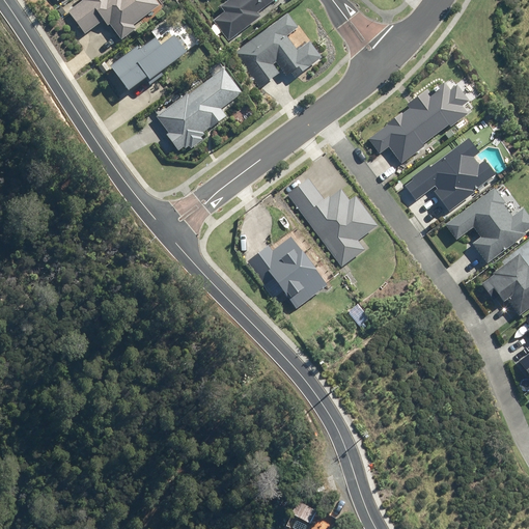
[(83,0),(68,10),(86,33),(103,20),(107,26),(110,24),(121,38),(136,28),(133,25),(159,4),(156,0),(83,0)]
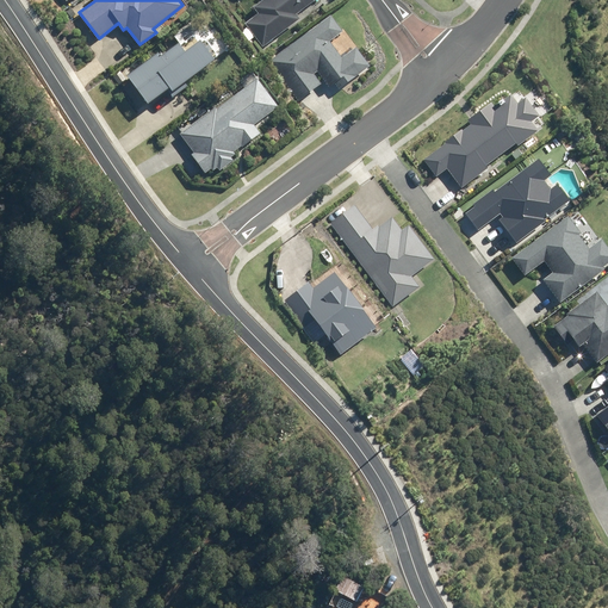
[(259,13),(247,22),(264,45),(299,19),(296,14),(314,0),(262,0),(254,6),(259,13)]
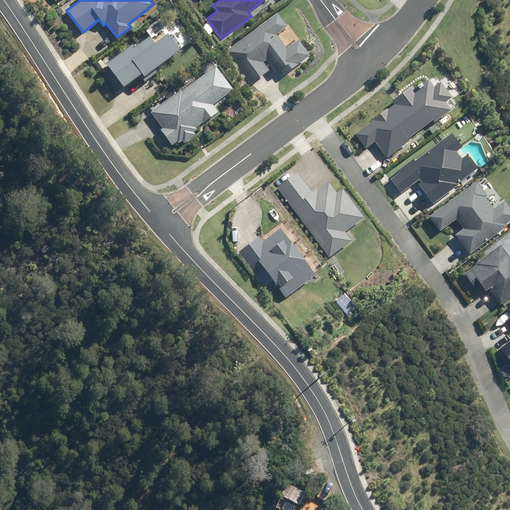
[(278,12),(228,50),(252,82),(269,70),(263,62),(266,59),(276,72),(280,69),(284,75),(310,55),(298,40),(287,48),(277,34),(288,26),(278,12)]
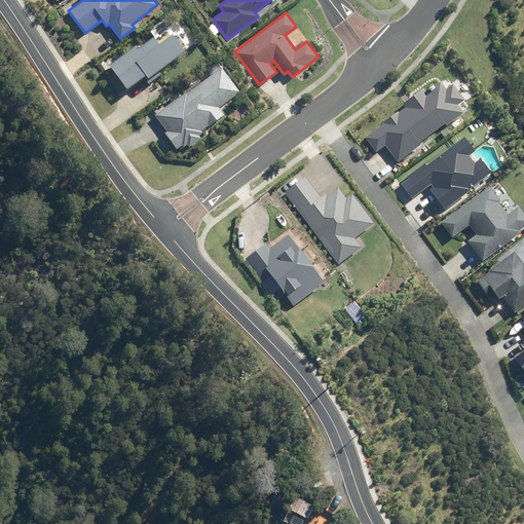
[(105,72),(109,69),(125,90),(143,77),(148,84),(160,75),(158,71),(182,54),(169,37),(156,45),(151,39),(137,49),(135,46),(108,65),(105,61),(99,65),(105,72)]
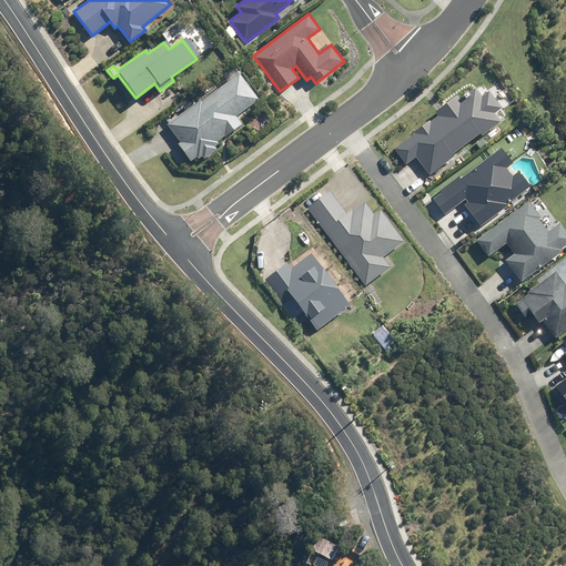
[(201,99),(168,124),(181,141),(178,143),(191,161),(196,157),(199,159),(202,155),(204,159),(216,149),(214,145),(219,143),(218,141),(224,135),(225,137),(242,123),(235,115),(259,99),(234,68),(229,73),(232,78),(202,101),(201,99)]
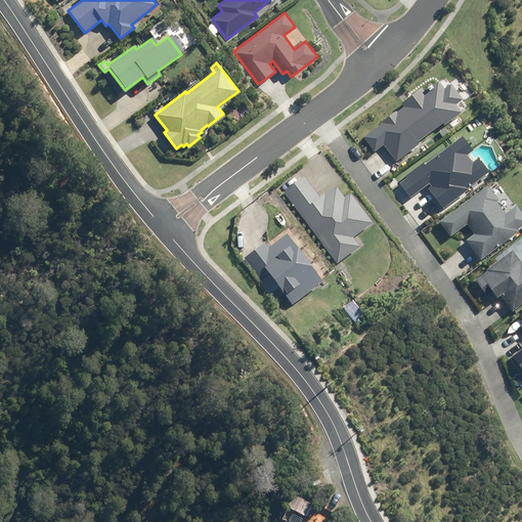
[(383,122),(363,136),(375,149),(384,143),(396,160),(419,142),(417,140),(442,122),(444,124),(462,111),(455,103),(463,97),(450,83),(444,88),(438,80),(430,86),(429,84),(426,87),(427,88),(425,90),(421,86),(401,101),(404,105),(397,111),(396,110),(382,120),(383,122)]
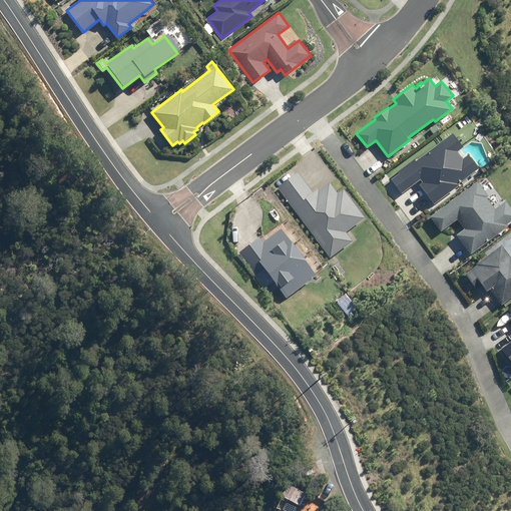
[(400,172),(391,178),(402,191),(420,178),(422,181),(419,183),(433,202),(458,184),(457,182),(478,167),(468,153),(463,157),(457,150),(463,145),(453,132),(416,160),(414,158),(398,170),(400,172)]
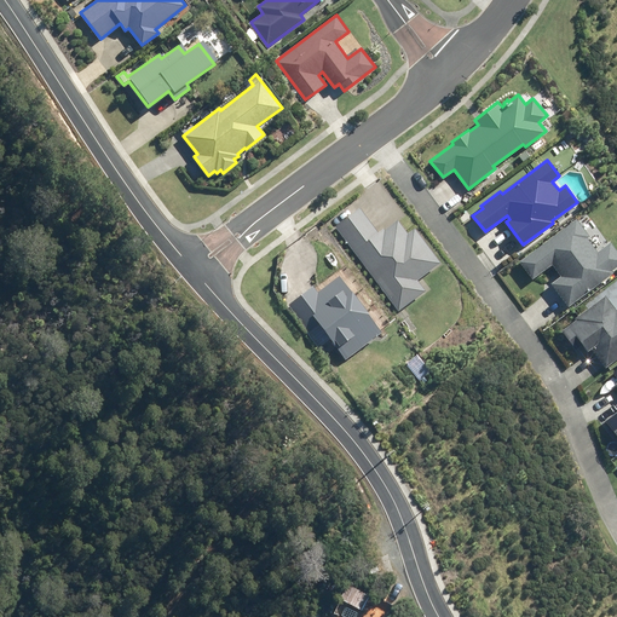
[(359,206),(335,224),(399,309),(426,289),(417,278),(440,261),(414,226),(408,231),(397,219),(385,229),(384,226),(378,230),(359,206)]
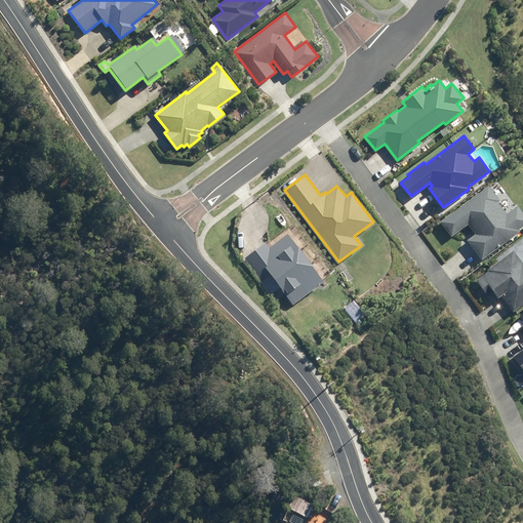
[(467,240),(481,258),(519,231),(518,229),(522,225),(522,211),(517,204),(506,212),(497,200),(499,199),(489,185),(440,220),(451,235),(468,223),(475,233),(467,240)]
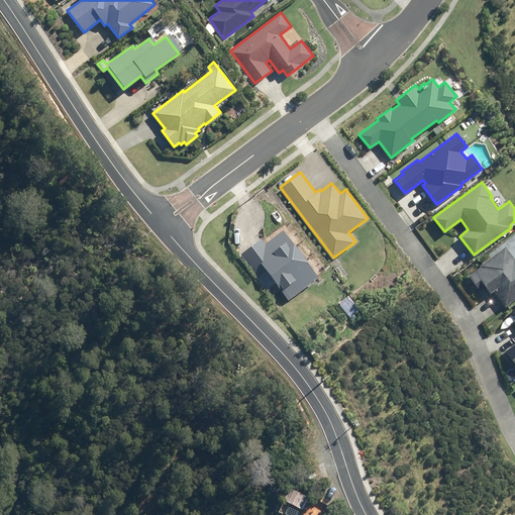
[(265,270),(289,300),(317,277),(279,231),(265,242),(260,237),(240,253),(259,275),(265,270)]
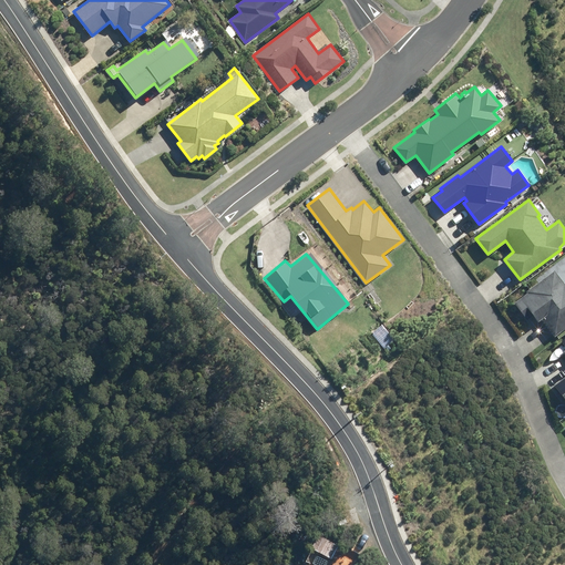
[(527,293),(514,302),(527,319),(532,316),(536,321),(541,318),(554,336),(564,327),(564,283),(554,270),(526,290),(527,293)]
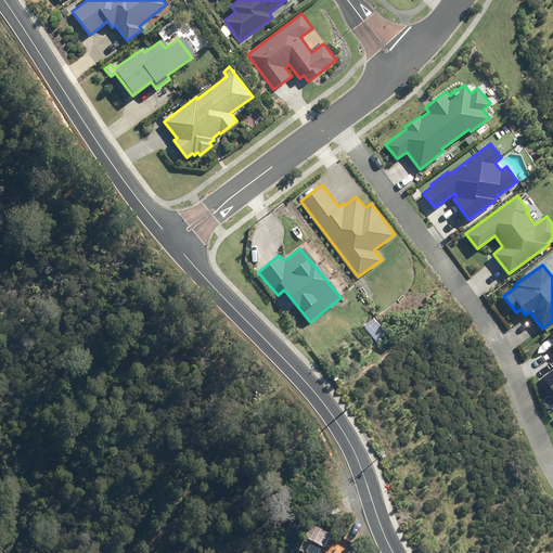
[(552,368),(542,376),(552,389),(552,329),(549,332),(552,337),(552,343),(551,344),(552,346),(552,368)]
